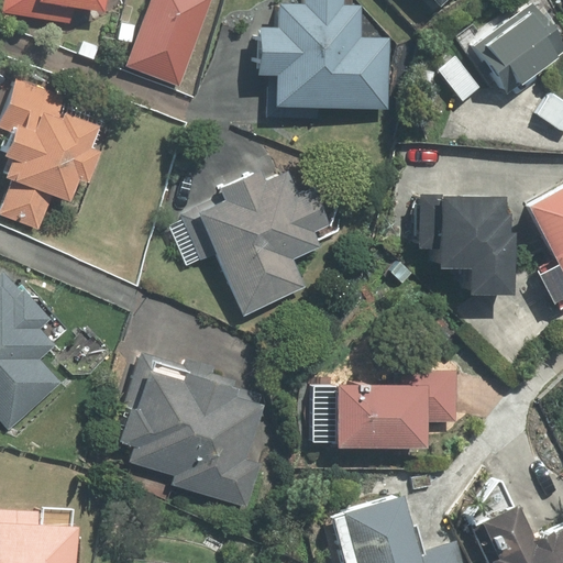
[(4,0),(3,12),(69,22),(72,6),(105,10),(106,0),(4,0)]
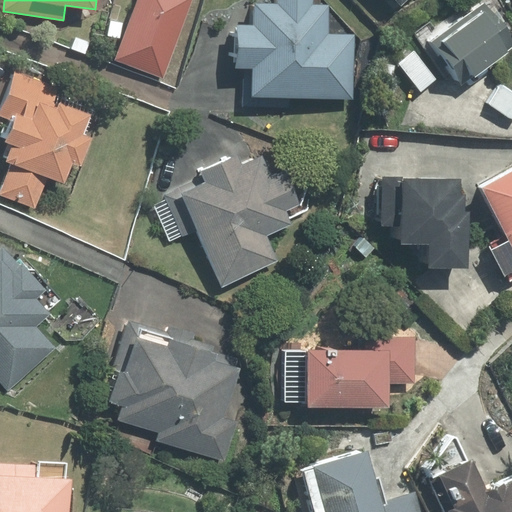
[(191,0),(137,0),(115,59),(163,77),(191,0)]
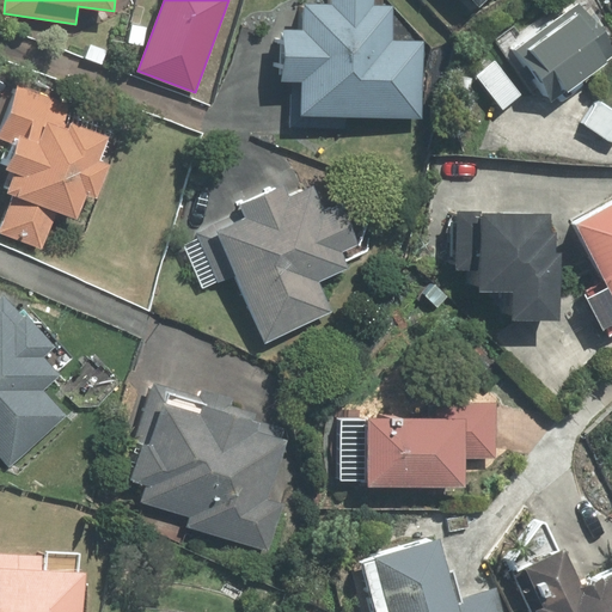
[(292,81),(291,126),(347,127),(348,115),(420,116),(422,44),(391,43),(392,7),(373,6),(373,0),(329,0),(330,4),(304,4),(304,31),(285,30),(283,81),(292,81)]
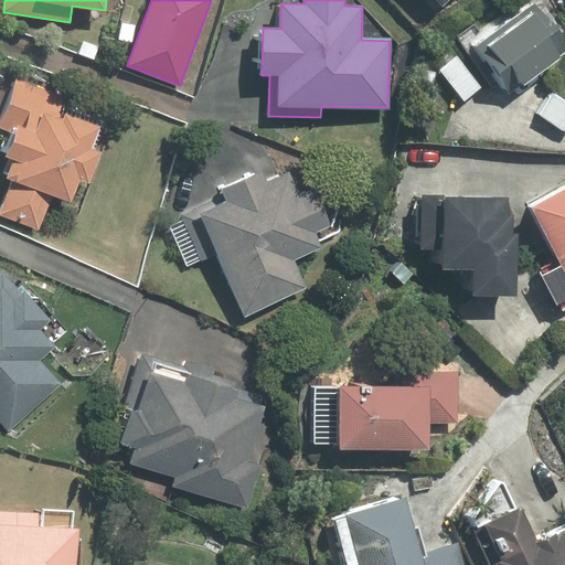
[(499,76),(510,92),(564,52),(564,46),(531,0),(523,0),(479,31),(475,24),(457,36),(490,83),(499,76)]
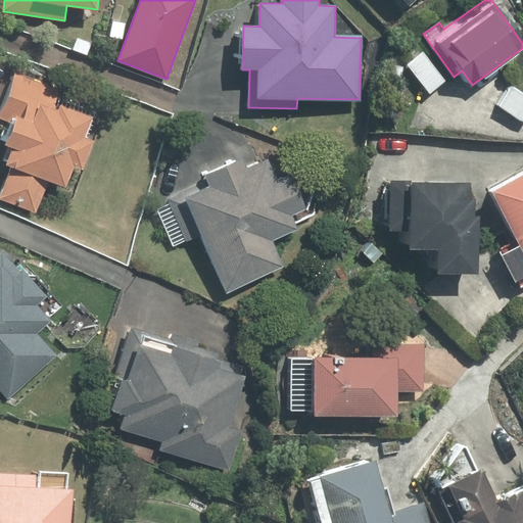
[(422,52),(407,64),(430,93),(445,82),(422,52)]
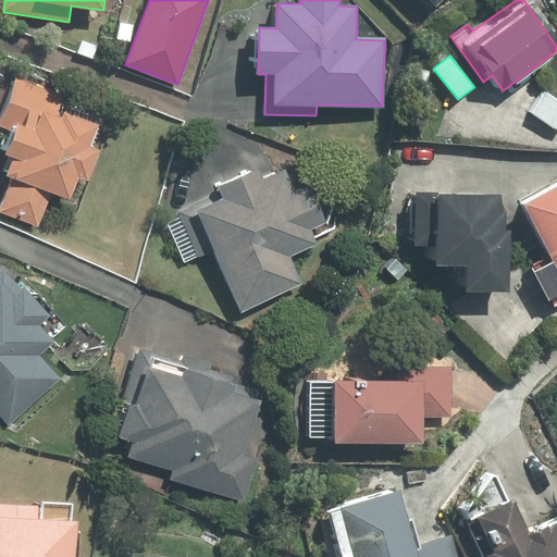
[(65,96),(16,77),(0,119),(0,127),(7,131),(0,147),(0,152),(10,157),(4,171),(9,172),(8,176),(12,178),(0,209),(0,212),(39,227),(52,193),(70,200),(79,177),(88,181),(99,151),(89,147),(98,125),(60,110),(65,96)]
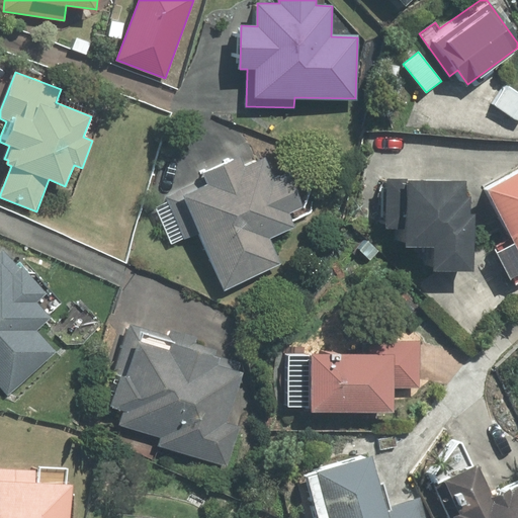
[(517,92),(507,86),(495,105),(517,119),(517,92)]
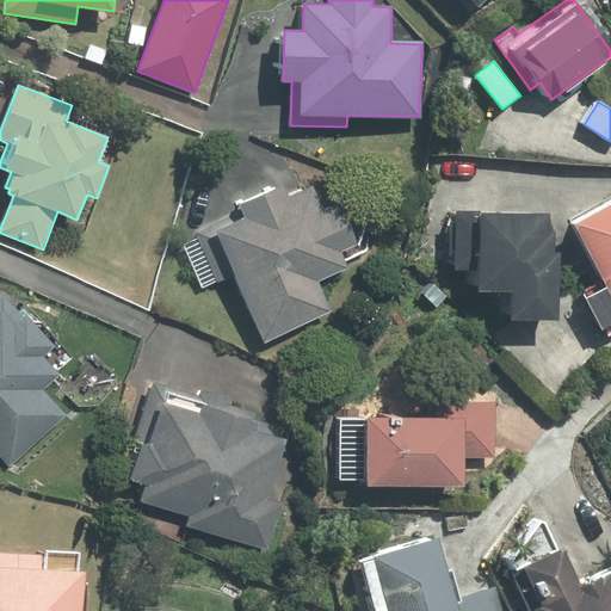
[(246,211),(198,233),(201,239),(184,246),(203,289),(235,273),(266,341),(333,312),(320,281),(349,269),(340,252),(360,242),(343,203),(323,211),(313,187),(288,199),(283,189),(244,207),(246,211)]
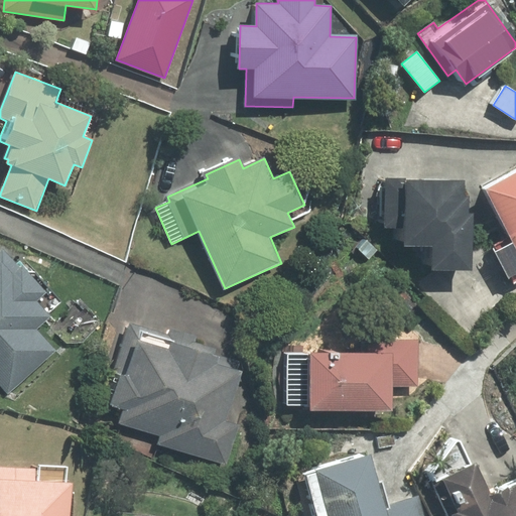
[(515,173),(486,189),(513,243),(495,252),(509,278),(515,274),(515,173)]
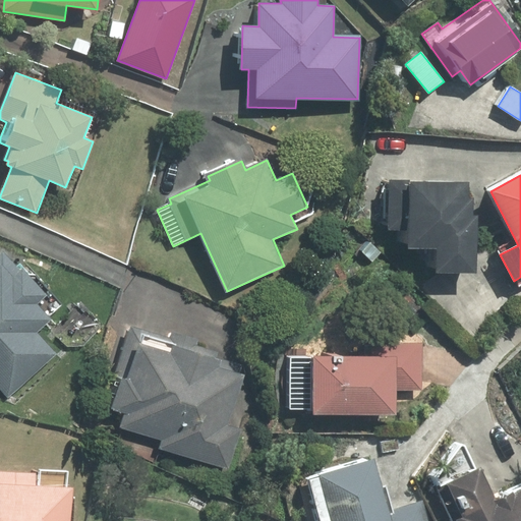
[(469,183),(410,182),(410,179),(389,179),(388,230),(407,231),(407,249),(436,249),(436,273),(477,274),(477,216),(472,216),(473,198),(469,198),(469,183)]
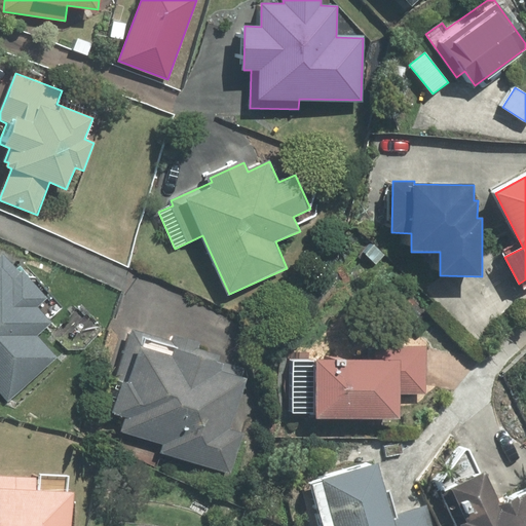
[(0,388),(8,399),(54,358),(35,336),(50,323),(36,307),(46,299),(5,253),(0,257),(0,388)]
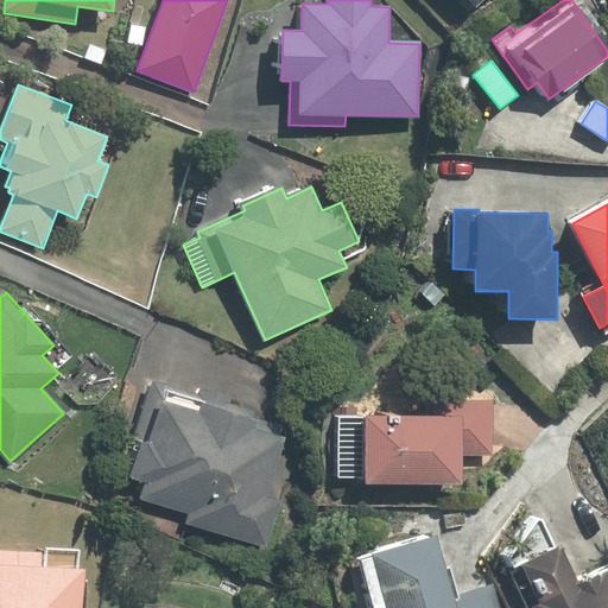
[(196,394),(153,381),(134,437),(144,441),(133,475),(150,480),(145,498),(191,512),(189,523),(264,546),(278,501),(266,498),(286,437),(282,436),(285,425),(253,415),(254,411),(230,403),(233,397),(198,386),(196,394)]
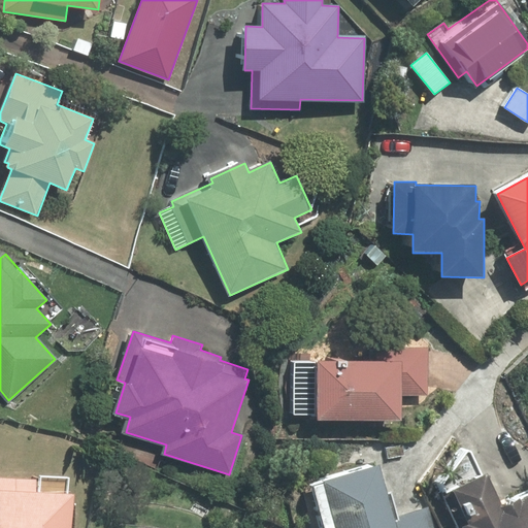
[(318,415),(318,420),(401,420),(401,396),(429,396),(429,348),(387,348),(387,361),(295,361),(295,415),(318,415)]
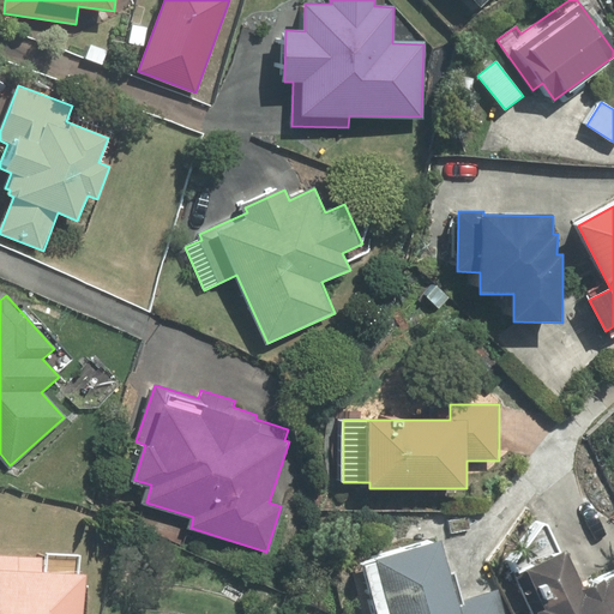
[(515,563),(537,613),(613,613),(613,578),(585,591),(567,553),(561,555),(549,527),(546,525),(542,527),(515,563)]
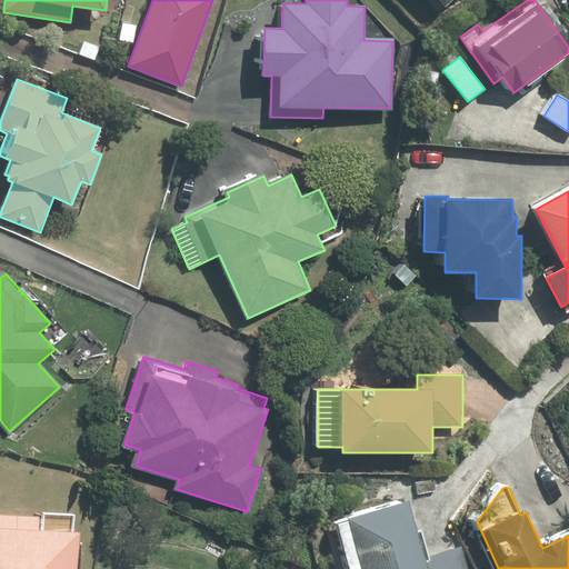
[(409,501),(335,522),(348,568),(467,568),(461,548),(429,557),(421,530),(418,531),(409,501)]
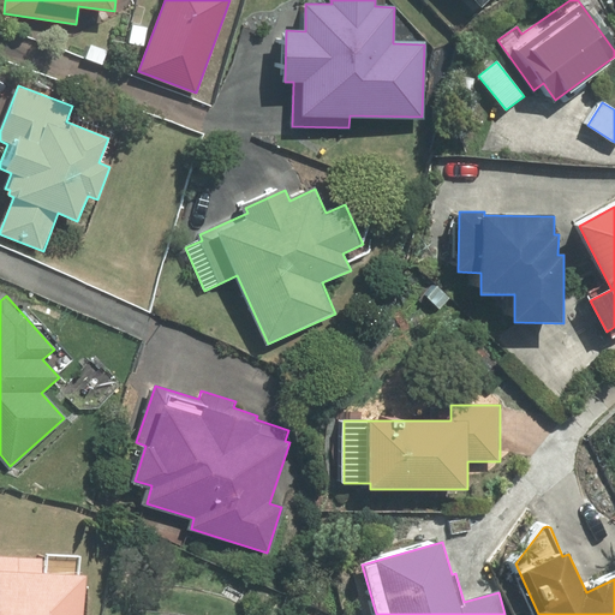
[(0,614),(81,614),(84,579),(76,579),(78,559),(48,556),(47,561),(0,556),(0,614)]
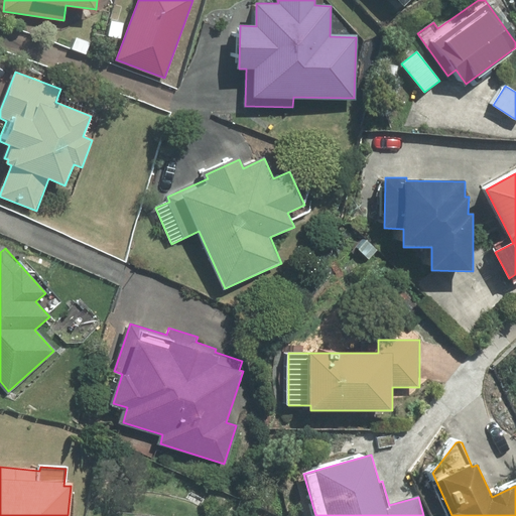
All buildings are outlined.
